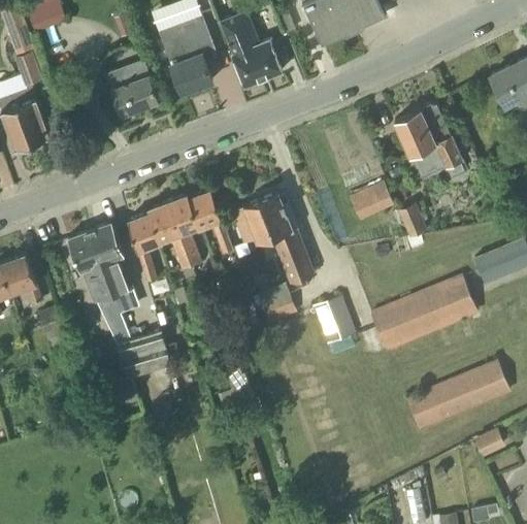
[(17,0),(0,6),(0,12),(17,59),(15,60),(23,77),(26,86),(30,85),(40,80),(39,78),(44,76),(17,0)]
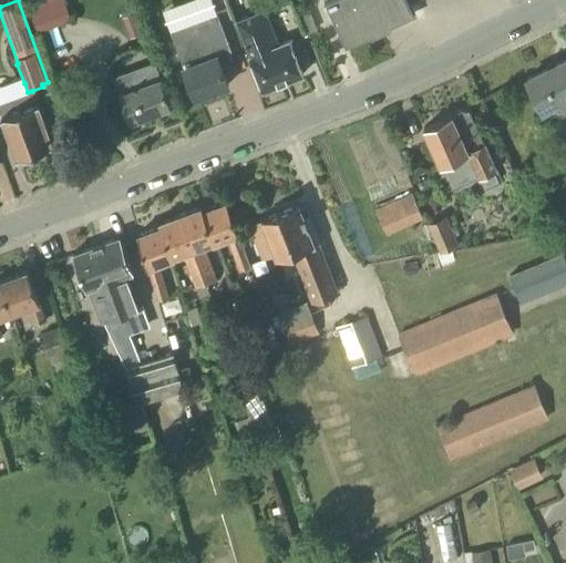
[(39,37),(72,26),(62,0),(37,0),(27,3),(39,37)]
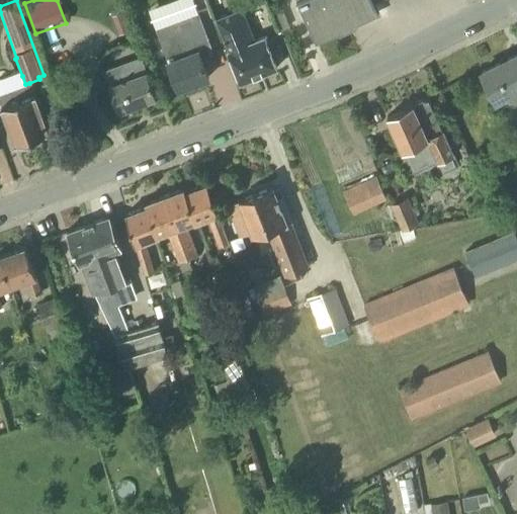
[(295,0),(309,27),(308,28),(315,45),(340,34),(357,26),(355,22),(371,15),(363,0),(295,0)]
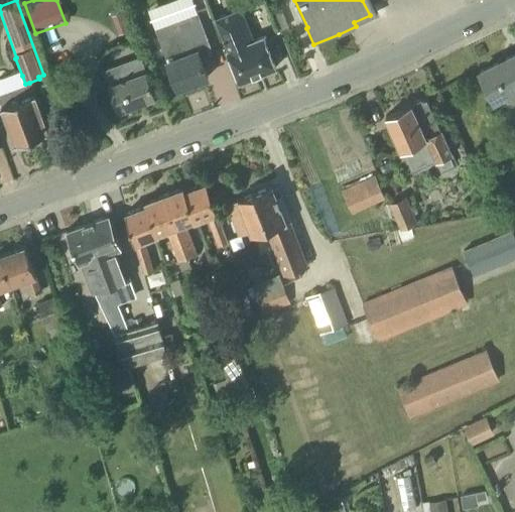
[(244,47),(241,39),(245,37),(236,14),(215,23),(228,54),(227,54),(239,86),(275,72),(263,40),(244,47)]
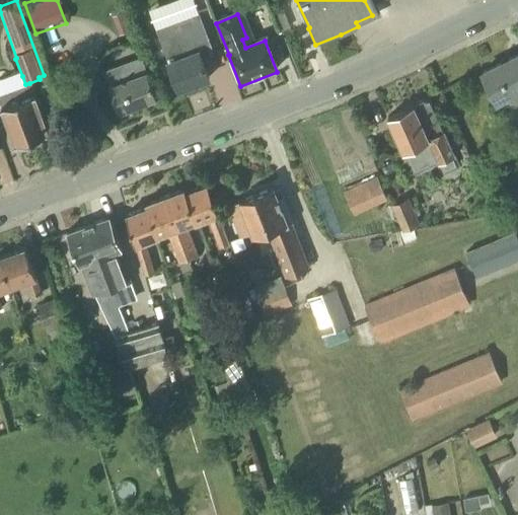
[(178,92),(209,81),(199,55),(211,51),(198,15),(170,25),(174,38),(159,43),(178,92)]
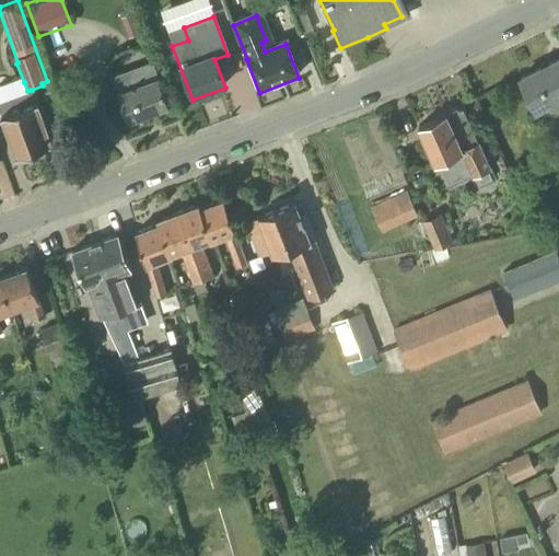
[(558,65),(558,62),(539,72),(555,104),(558,102),(558,65)]
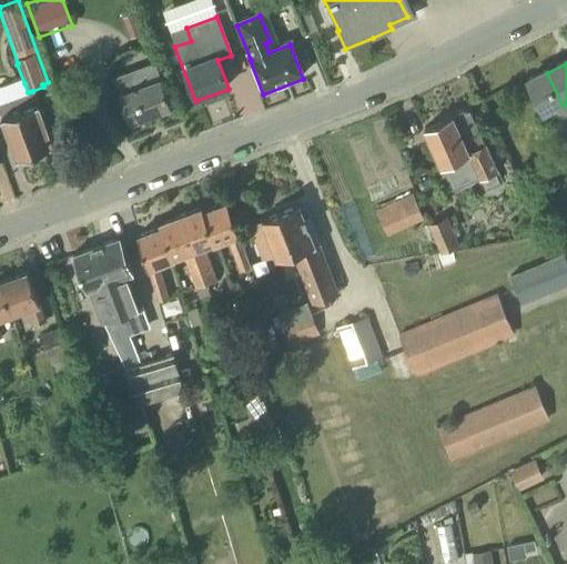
[(171,110),(154,67),(129,76),(134,92),(119,98),(129,126),(171,110)]
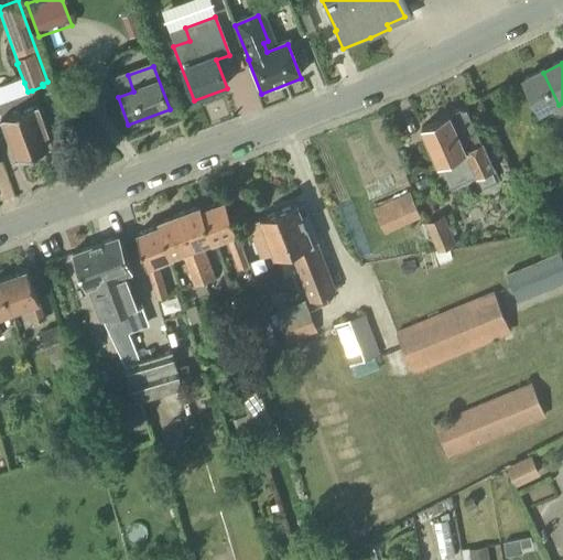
[(0,105),(24,96),(19,81),(0,87),(0,105)]
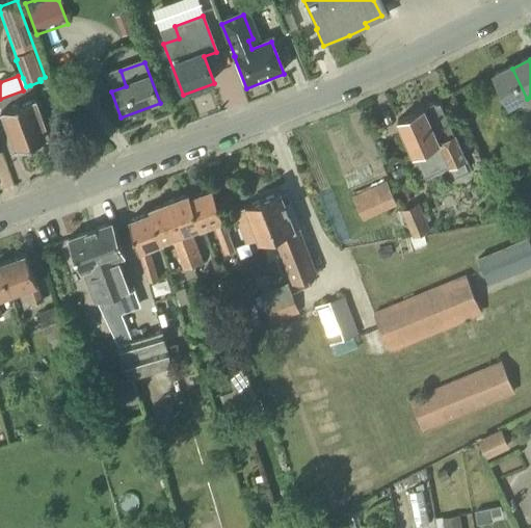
[(50,138),(31,88),(28,90),(0,101),(0,110),(17,157),(29,152),(27,147),(50,138)]
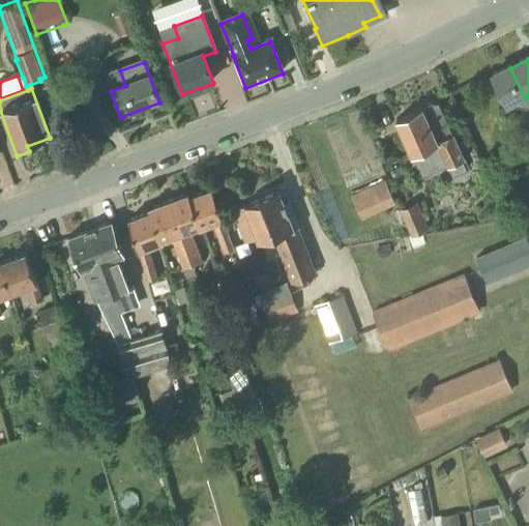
[(435,106),(432,104),(424,107),(423,111),(395,123),(411,157),(417,171),(443,159),(453,181),(469,174),(452,137),(438,105),(435,106)]
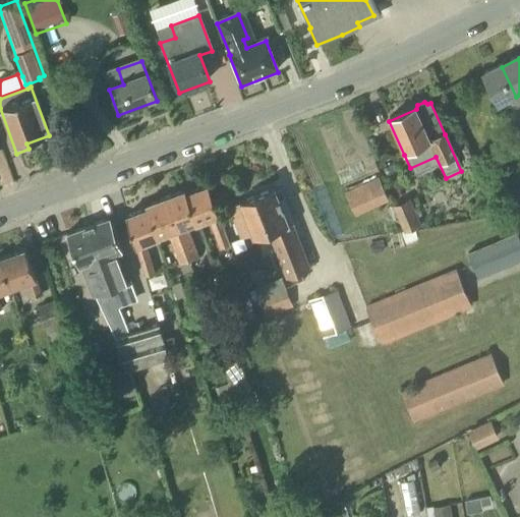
[(355,219),(389,204),(379,181),(345,196),(355,219)]
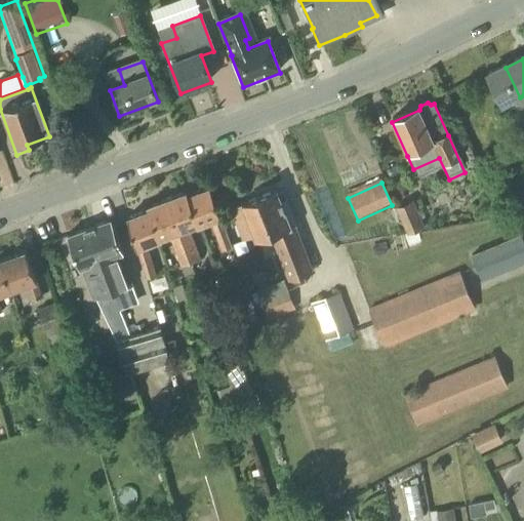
[(232,250),(209,190),(191,196),(202,227),(210,224),(222,253),(232,250)]
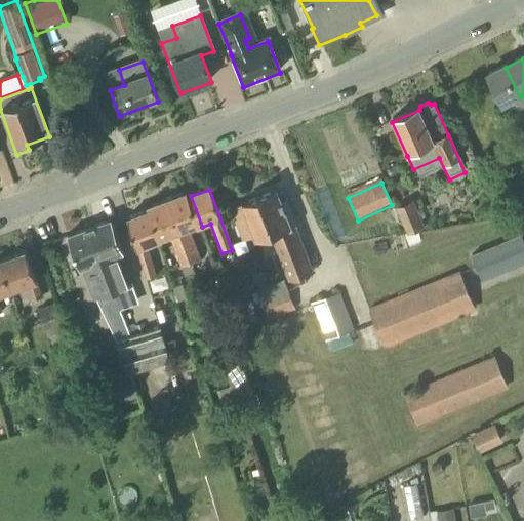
[(280,205),(275,193),(242,205),(256,242),(273,236),(291,282),(310,275),(292,229),(295,228),(285,203),(280,205)]
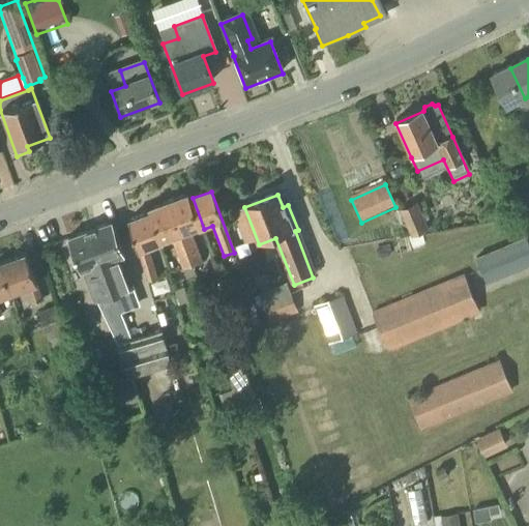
[(189,200),(187,196),(168,204),(192,268),(201,264),(189,232),(199,229),(199,231),(204,229),(193,198),(189,200)]
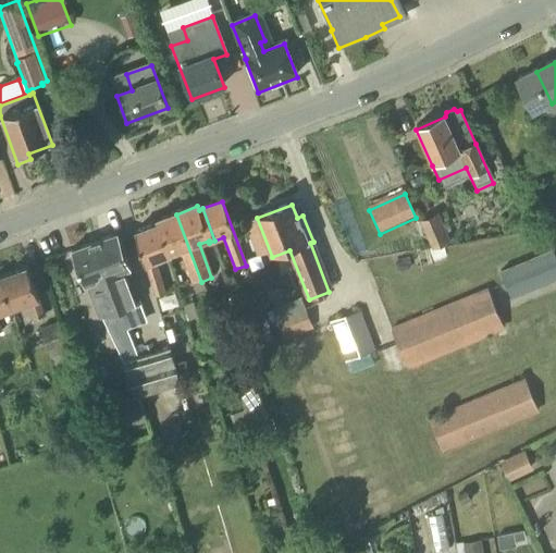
[(201,282),(176,214),(156,222),(158,225),(153,226),(165,259),(170,257),(170,255),(180,252),(192,285),(201,282)]
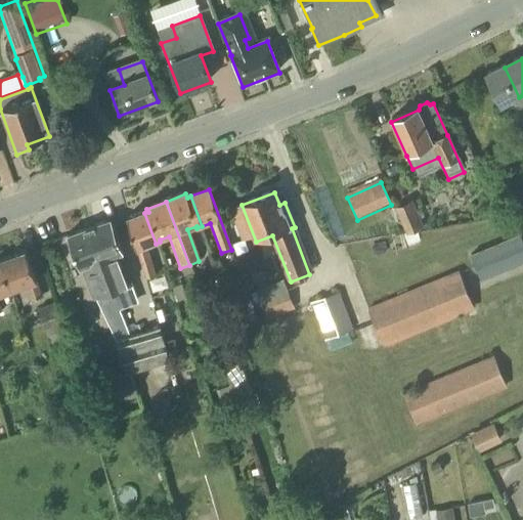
[(406,237),(424,230),(411,203),(395,210),(406,237)]
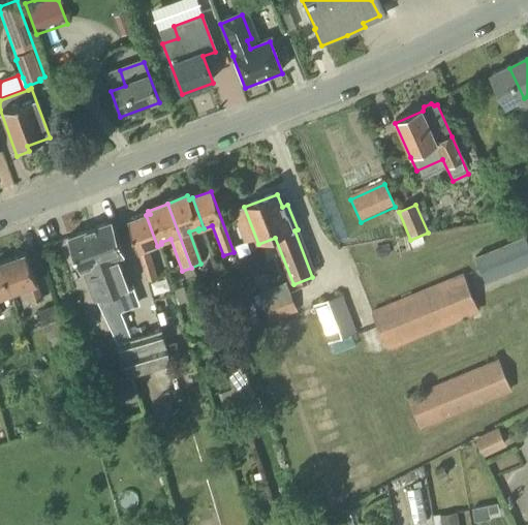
[(147,283),(157,280),(147,249),(157,246),(146,215),(128,222),(147,283)]
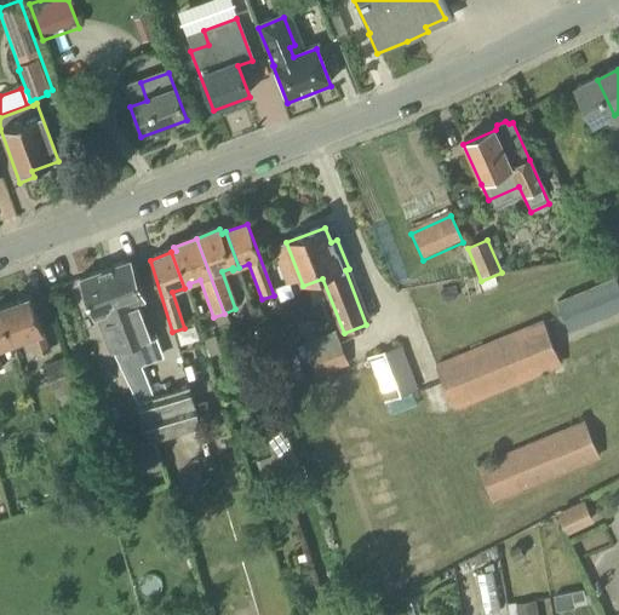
[(105,272),(133,349),(155,340),(142,303),(144,302),(130,263),(105,272)]
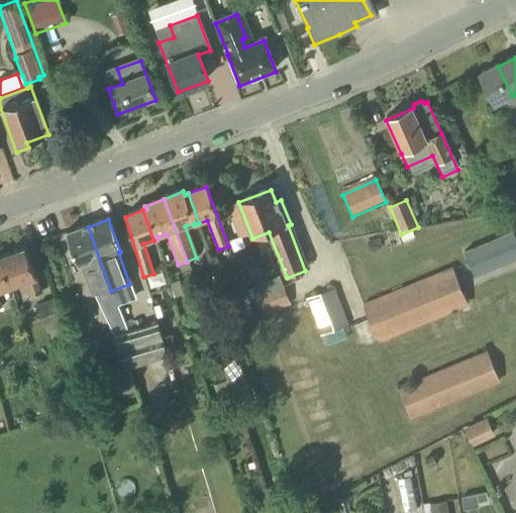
[(111,291),(88,227),(67,234),(79,267),(81,267),(93,298),(97,296),(102,309),(116,304),(111,291)]
